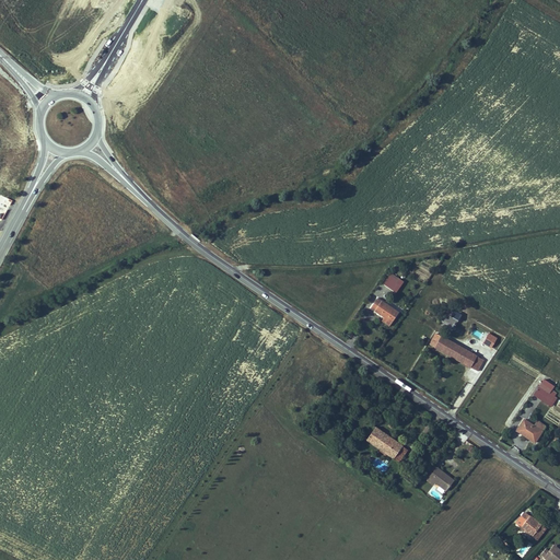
[(389,290),(396,281),(386,276),(381,284),(389,290)]
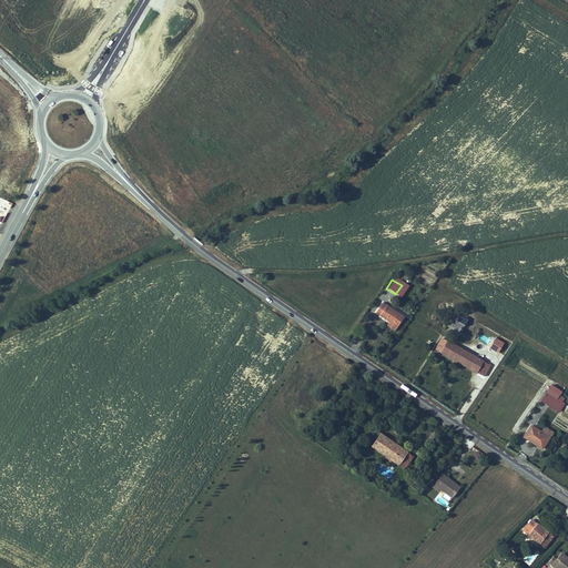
[(393,327),(399,317),(378,302),(372,312),(384,322),(393,327)]
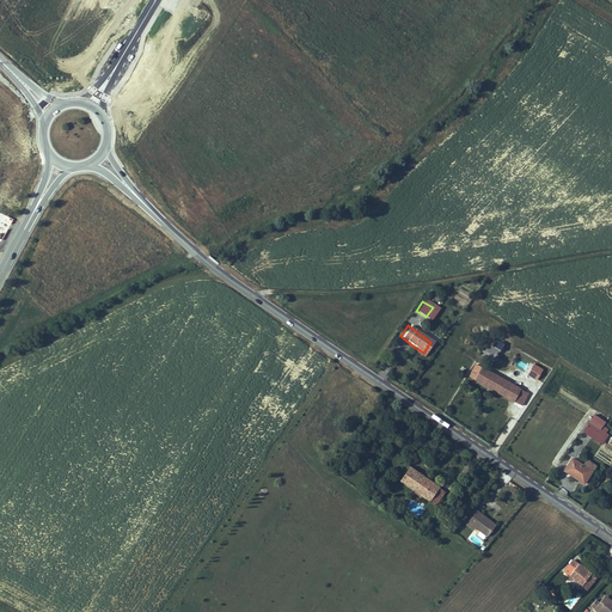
[(483,347),(495,355),(503,343),(491,335),(483,347)]
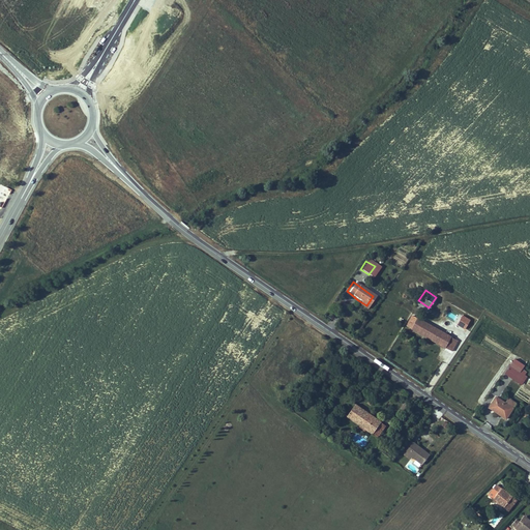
[(363,308),(366,305),(358,300),(356,303),(363,308)]
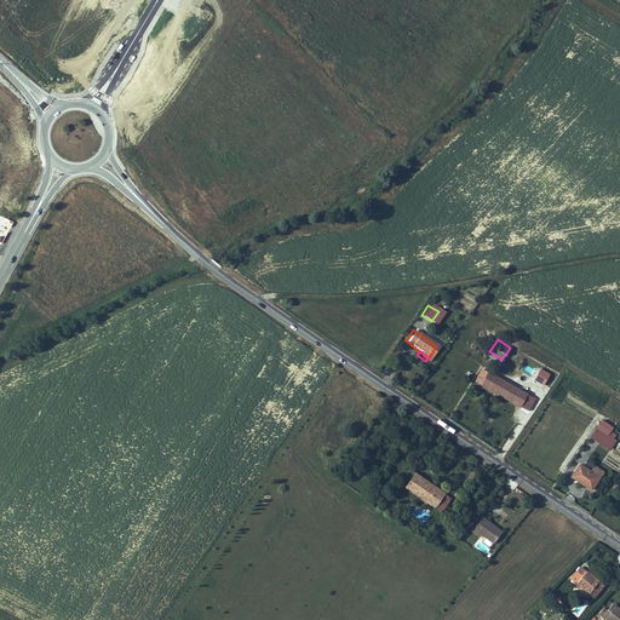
[(498,366),(501,360),(489,351),(486,357),(498,366)]
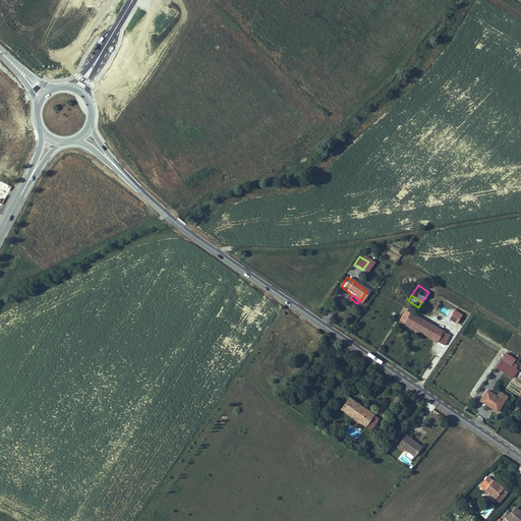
[(439,310),(445,314),(448,310),(441,306),(439,310)]
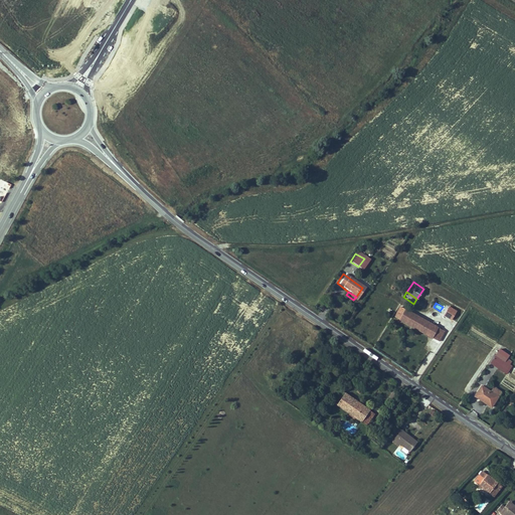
[(422,335),(431,323),(400,305),(393,317),(422,335)]
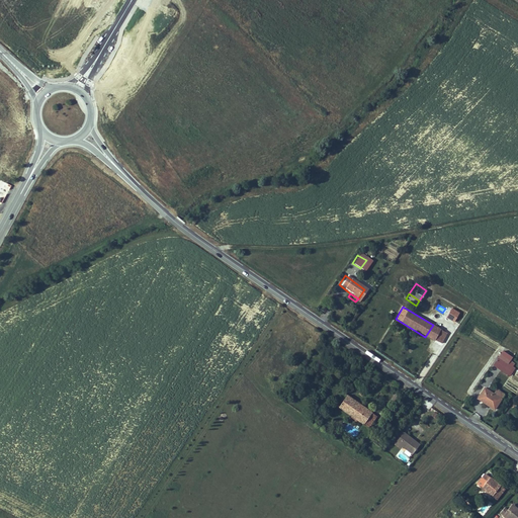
[(456,323),(460,313),(451,309),(446,319),(456,323)]
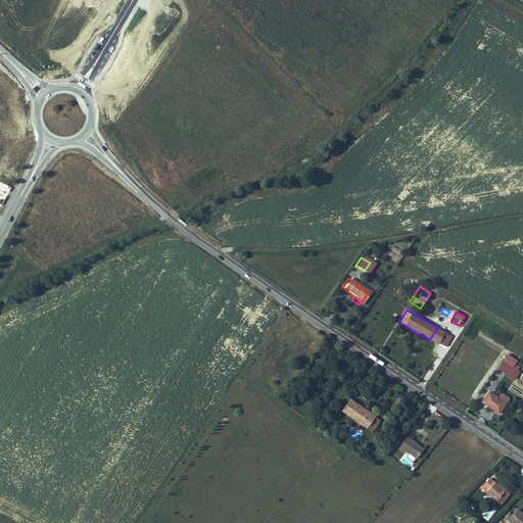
[(445,333),(437,328),(429,340),(437,345),(445,333)]
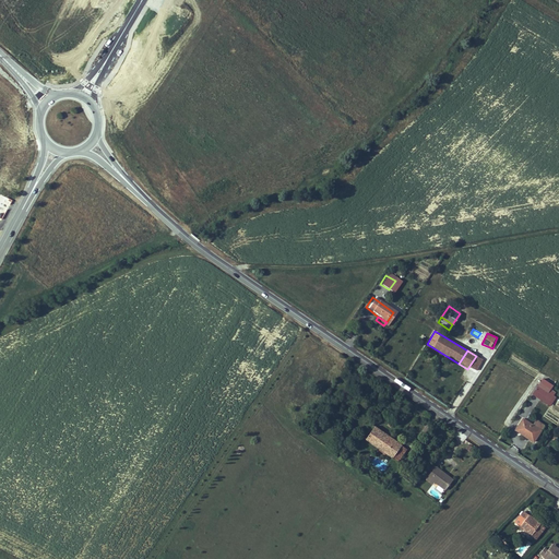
[(482,359),(476,356),(467,369),(473,372),(482,359)]
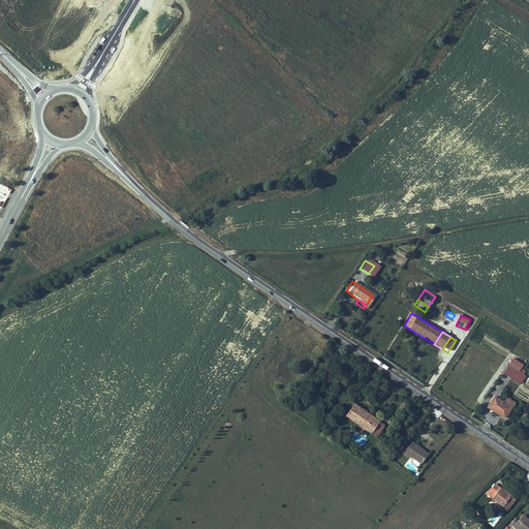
[(512,385),(519,376),(505,367),(499,376),(512,385)]
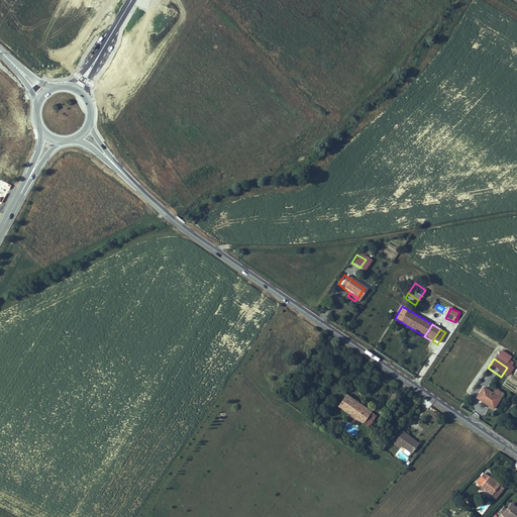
[(489,412),(496,401),(479,390),(472,400),(489,412)]
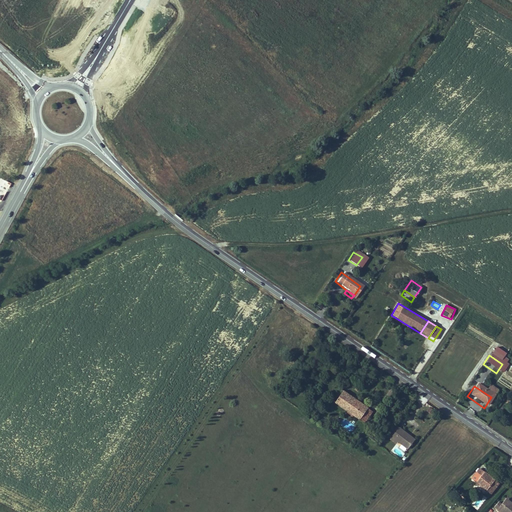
[(354,427),(363,414),(331,391),(322,404),(354,427)]
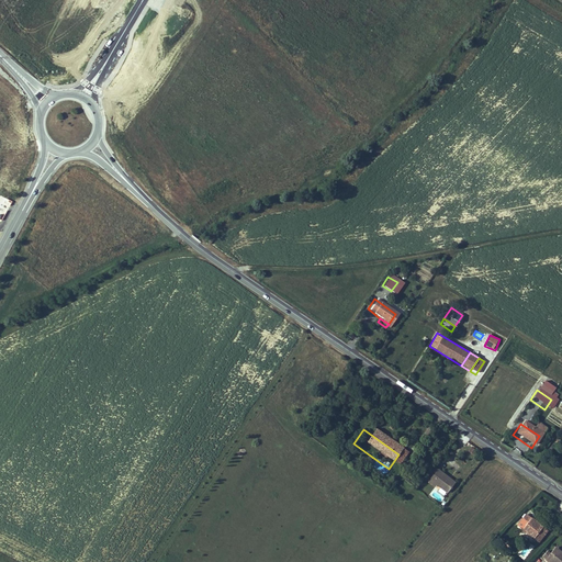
[(428,480),(436,470),(433,467),(425,476),(428,480)]
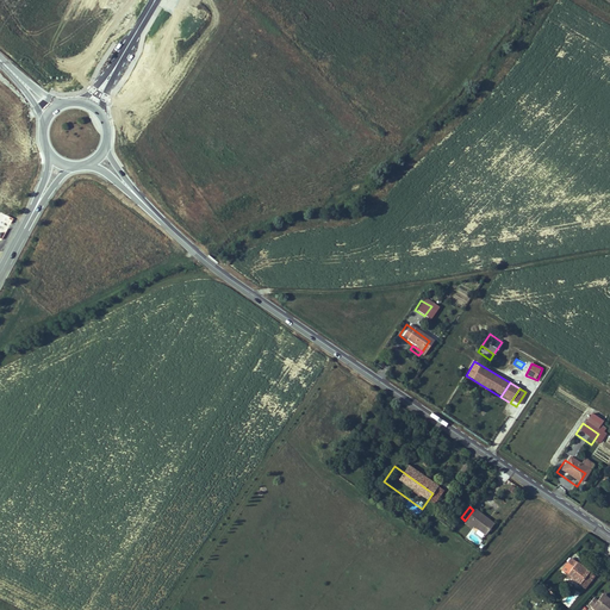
[(485,536),(493,526),(473,510),(465,521),(461,526),(466,529),(470,524),(485,536)]
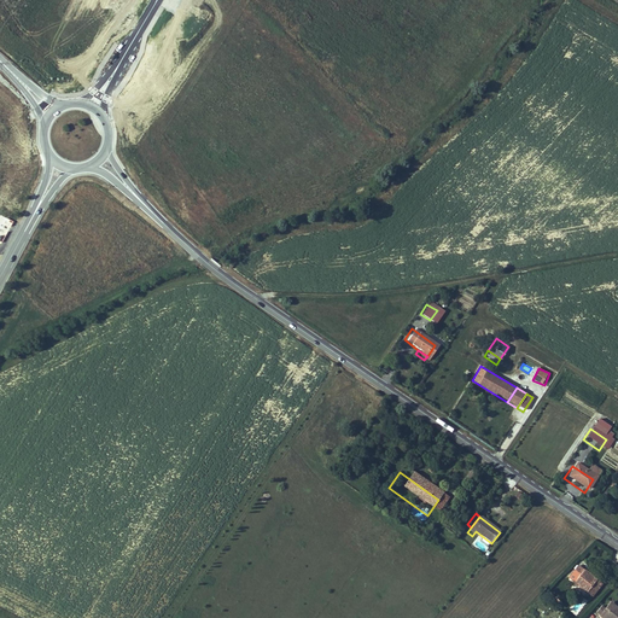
[(476,531),(472,536),(488,548),(491,543),(476,531)]
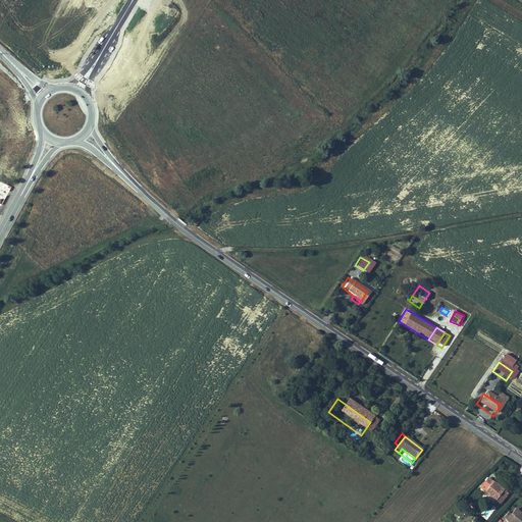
[(496,500),(506,489),(489,476),(484,482),(489,486),(485,491),(496,500)]
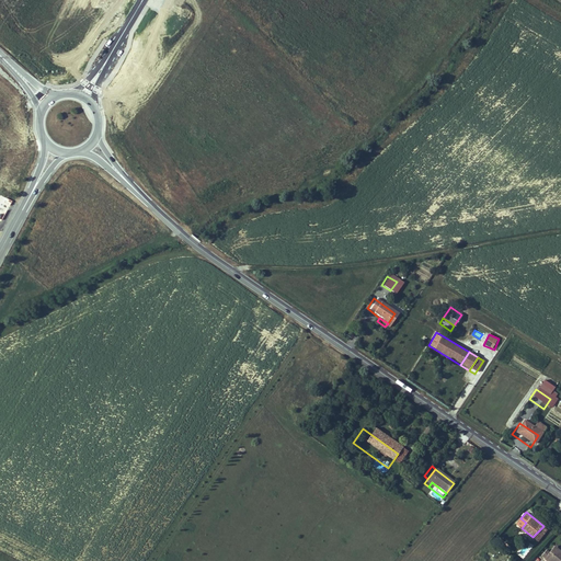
[(548,530),(544,526),(533,537),(538,541),(548,530)]
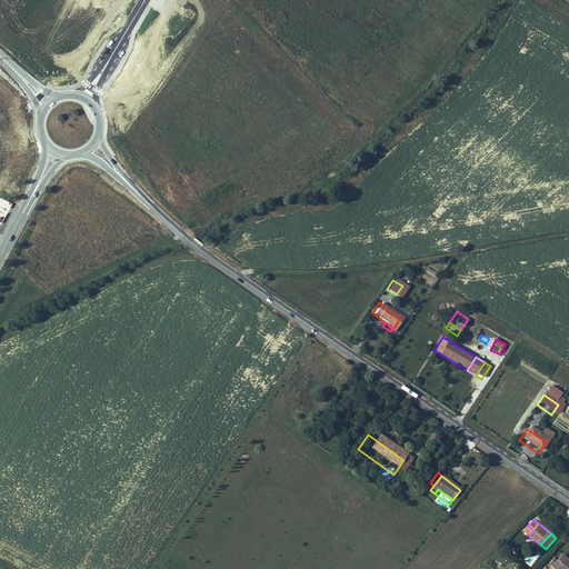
[(519,561),(527,567),(530,561),(522,557),(519,561)]
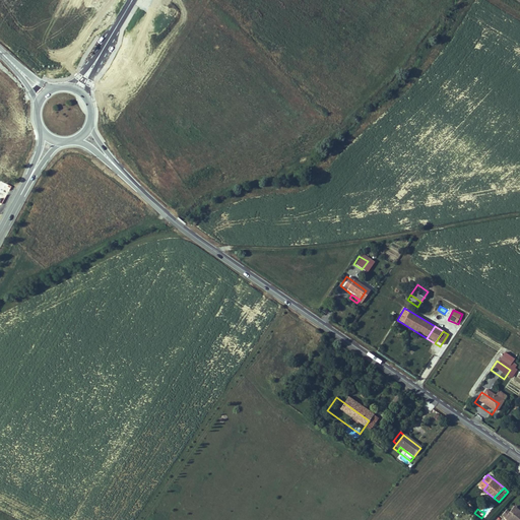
[(500,517),(503,519),(505,517),(508,519),(519,519),(519,514),(518,515),(511,509),(507,514),(504,512),(500,517)]
